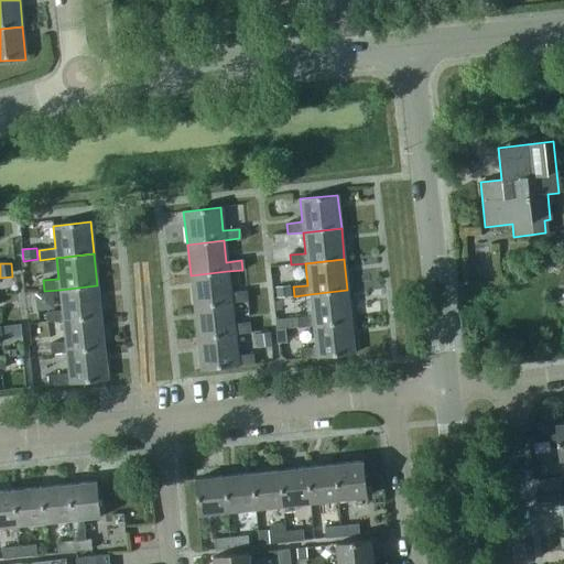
[(194,307),(231,303),(247,302),(246,292),(229,293),(227,271),(191,275),(194,307)]
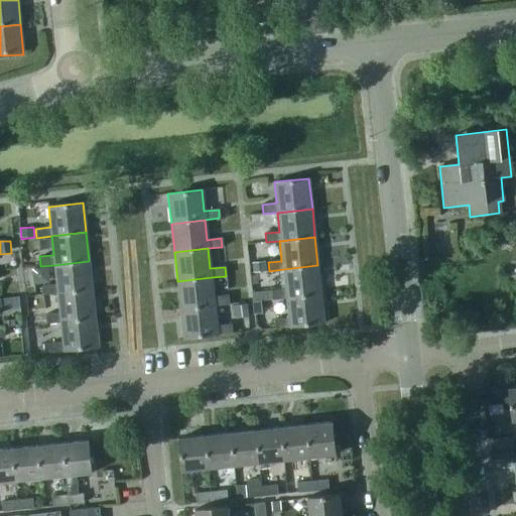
[(91,289),(89,261),(54,265),(56,284),(42,285),(43,294),(57,293),(91,289)]
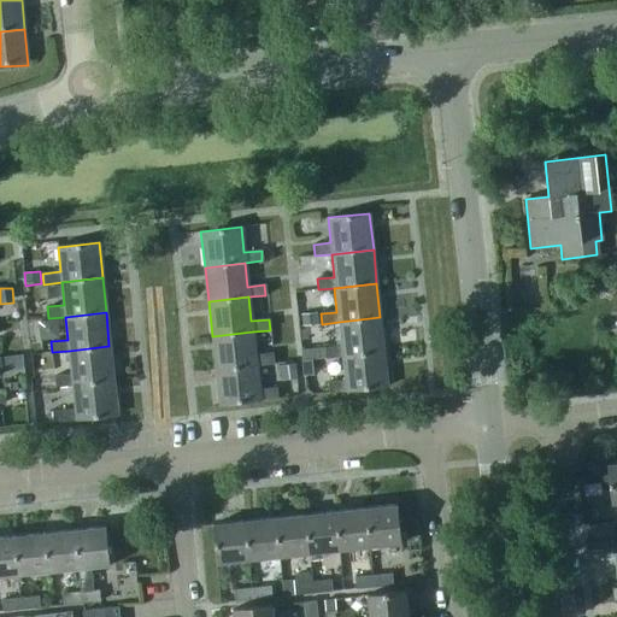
[(303,325),(318,324),(317,312),(301,313),(303,325)]
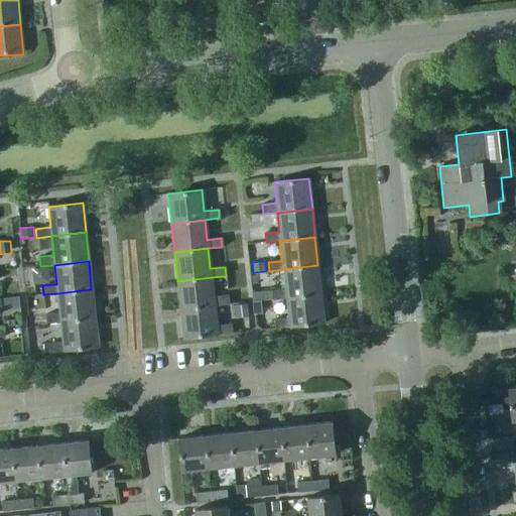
[(272,300),(286,299),(320,295),(317,265),(283,269),(285,289),(271,290),(272,300)]
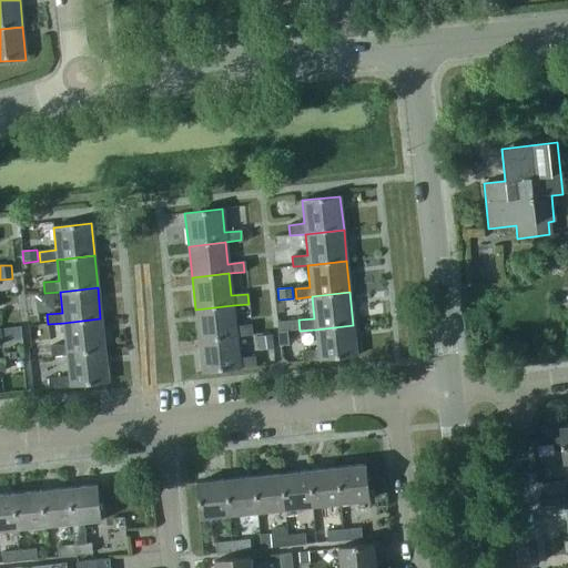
[(199,342),(235,337),(252,335),(251,326),(235,327),(233,305),(195,310),(199,342)]
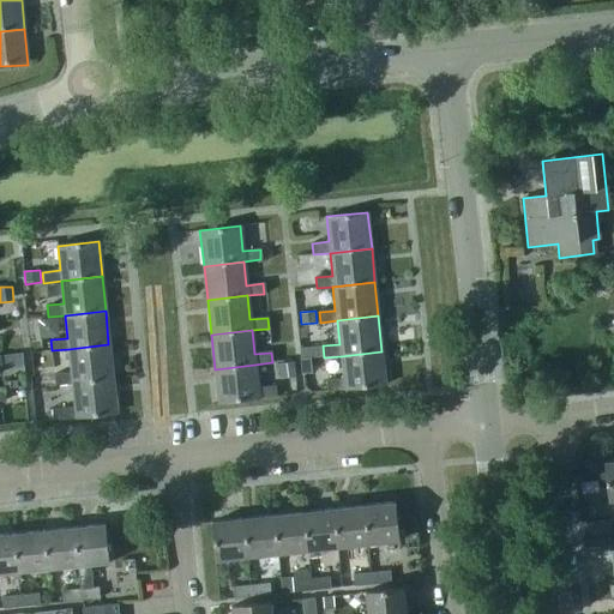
[(55,385),(72,383),(112,379),(108,344),(68,349),(71,372),(54,374),(55,385)]
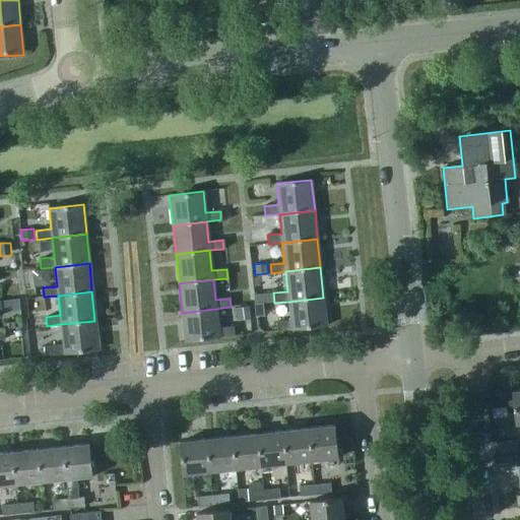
[(255,305),(274,303),(273,293),(254,295),(255,305)]
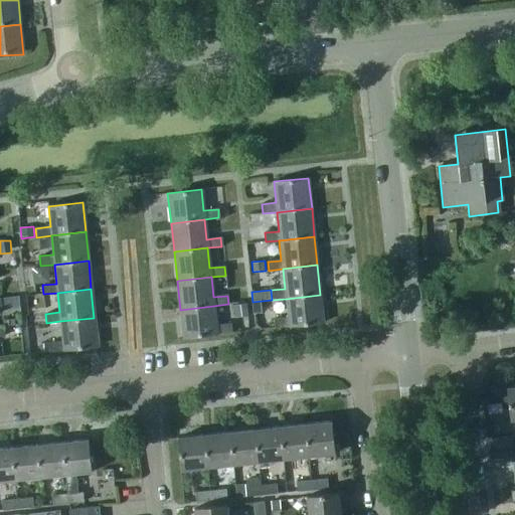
[(323,324),(320,295),(286,299),(288,318),(274,319),(275,329),(323,324)]
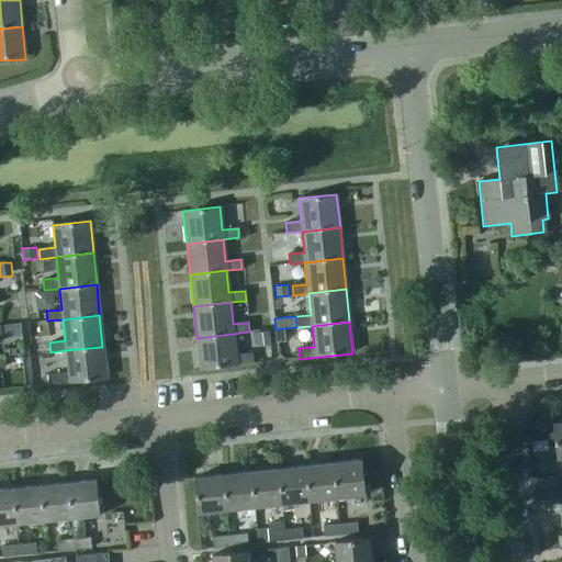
[(2,338),(22,336),(20,323),(0,325),(1,327),(2,338)]
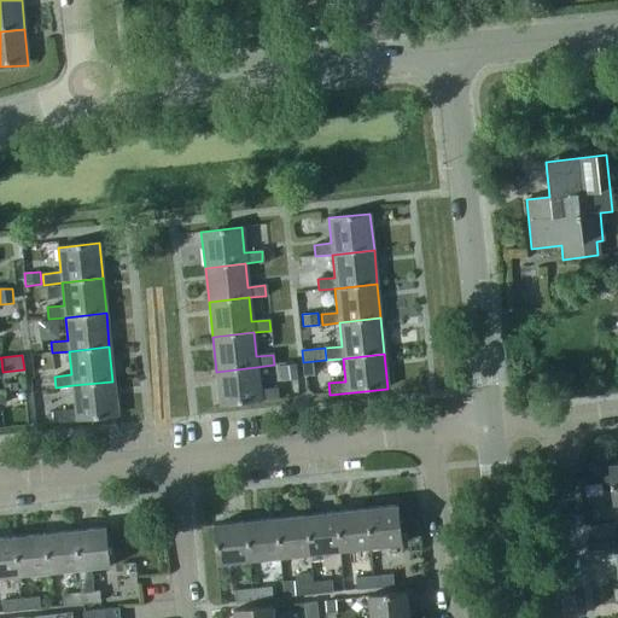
[(281,382),(297,380),(296,365),(280,366),(281,382)]
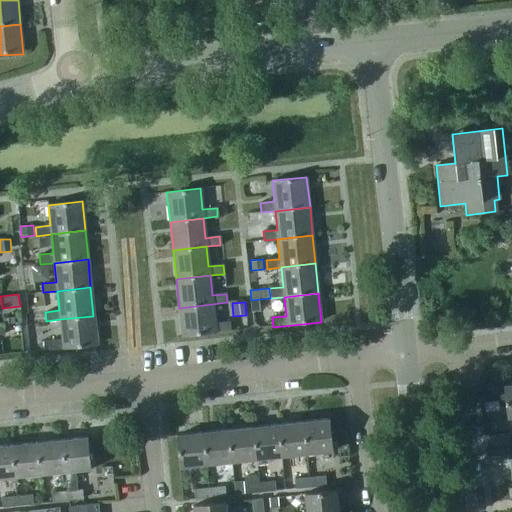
[(212,304),(179,308),(182,337),(230,332),(229,322),(215,324),(212,304)]
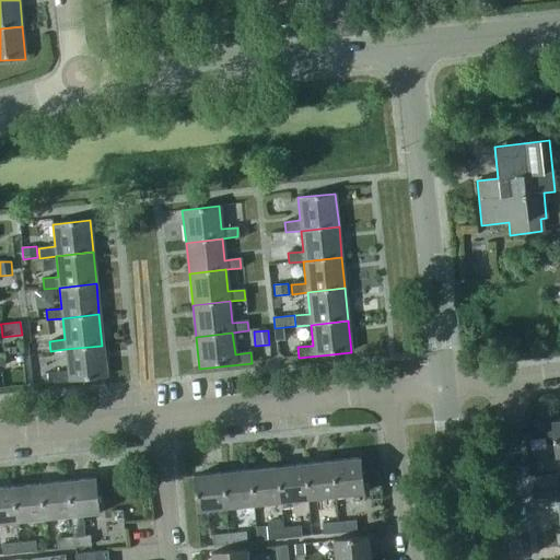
[(102,346),(66,349),(68,371),(53,373),(54,384),(106,378),(102,346)]
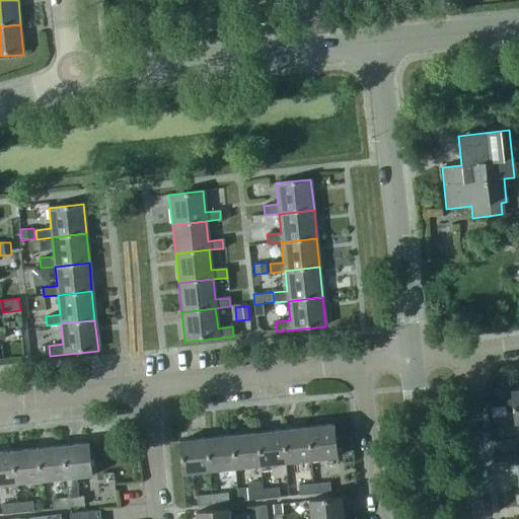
[(334,425),(307,428),(310,460),(337,457),(334,425)]
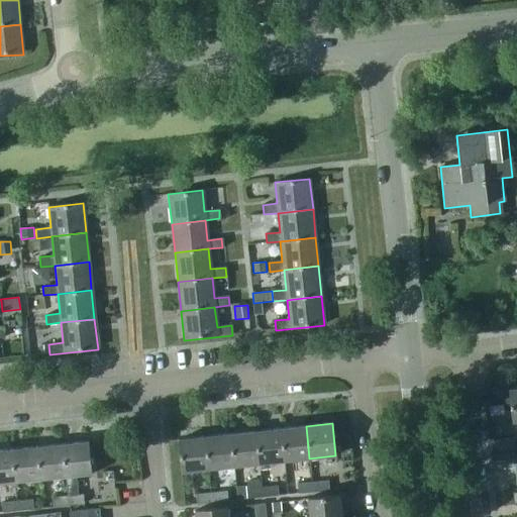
[(284,461),(309,458),(306,426),(281,428),(284,461)]
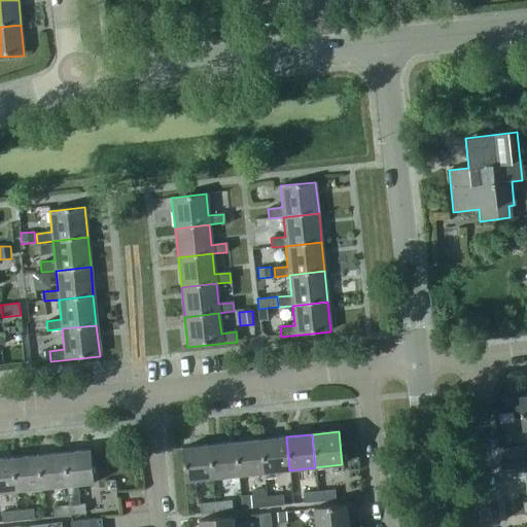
[(286,436),(260,440),(264,472),(289,470),(286,436)]
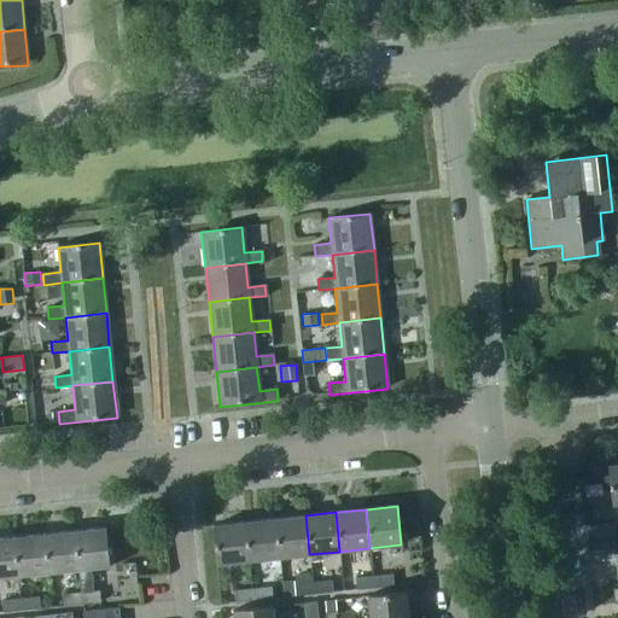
[(305,516),(275,519),(279,558),(309,554),(305,516)]
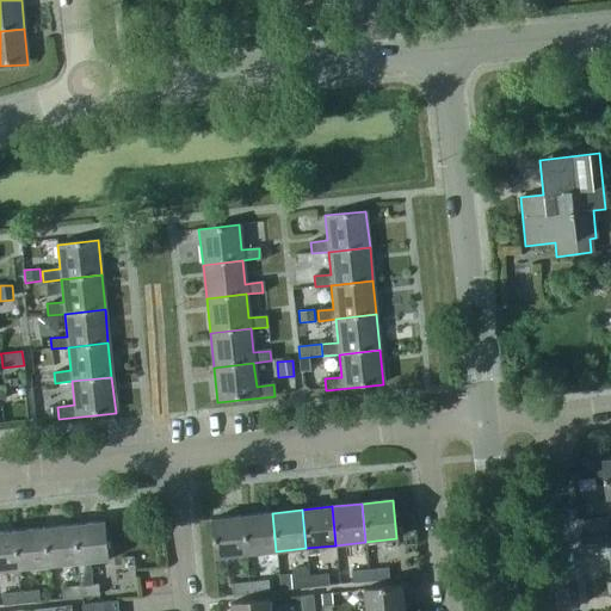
[(272,513),(242,516),(246,555),(276,551),(272,513)]
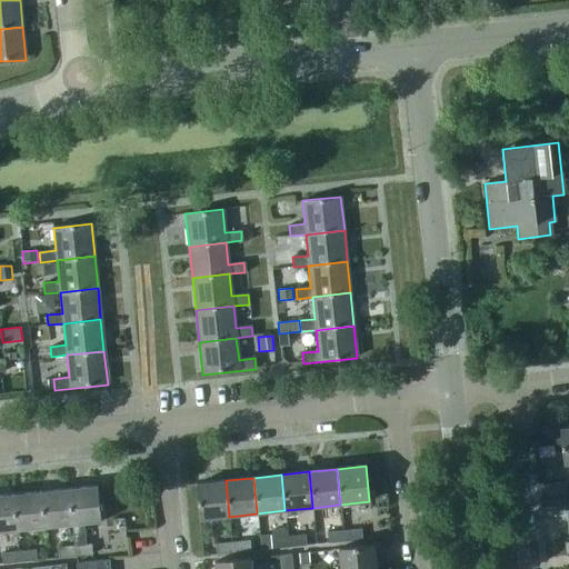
[(229,517),(226,480),(197,483),(200,519),(229,517)]
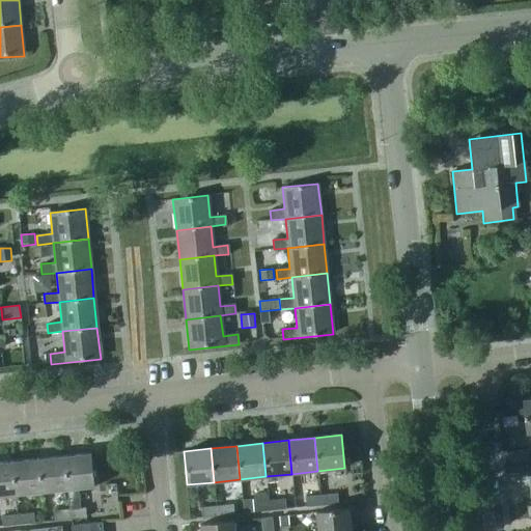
[(67,492),(70,509),(81,508),(79,491),(94,488),(91,454),(64,457),(67,492)]
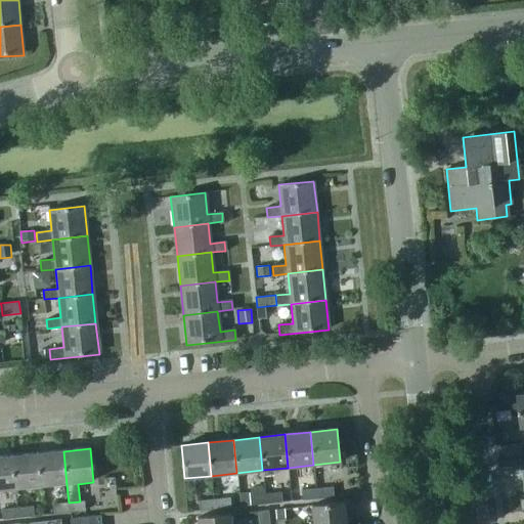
[(41,488),(67,485),(63,451),(38,454),(41,488)]
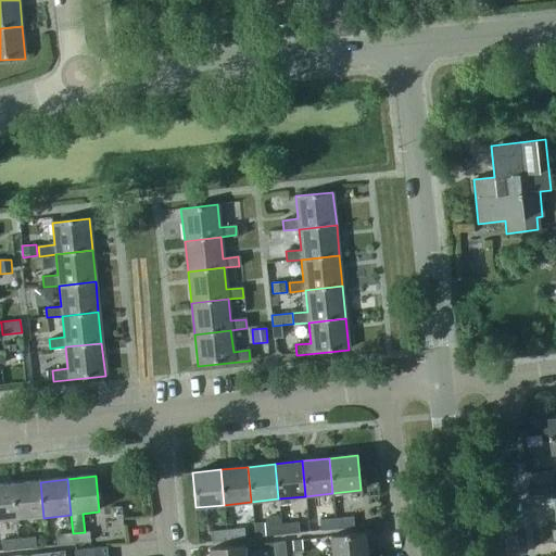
[(40,482),(13,484),(16,520),(43,518),(40,482)]
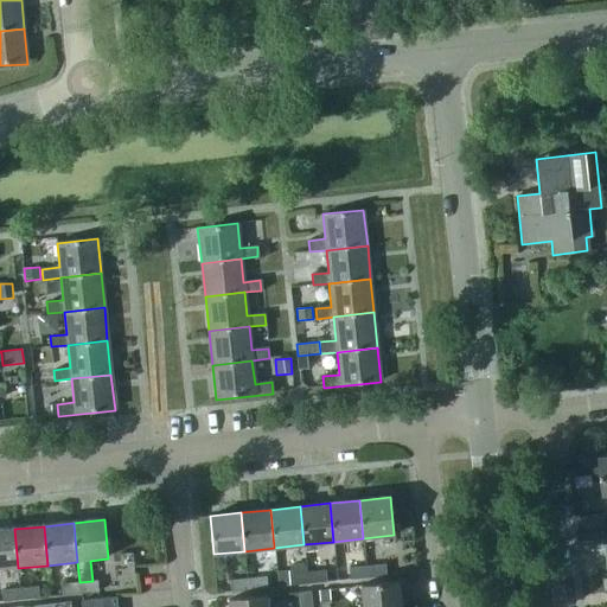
[(14,529),(0,530),(0,569),(18,568),(14,529)]
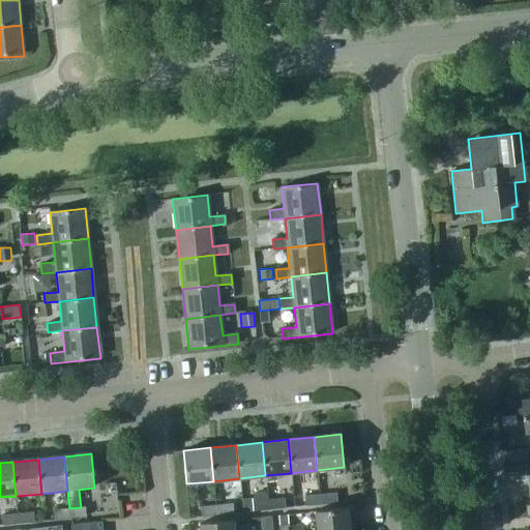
[(336,494),(320,495),(321,504),(337,503),(336,494)]
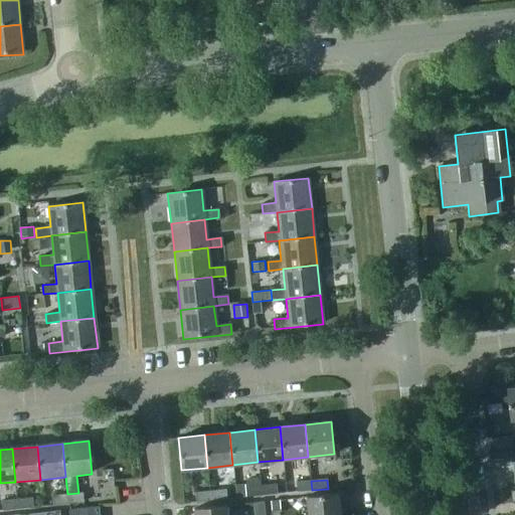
[(297,491),(312,490),(311,481),(296,483),(297,491)]
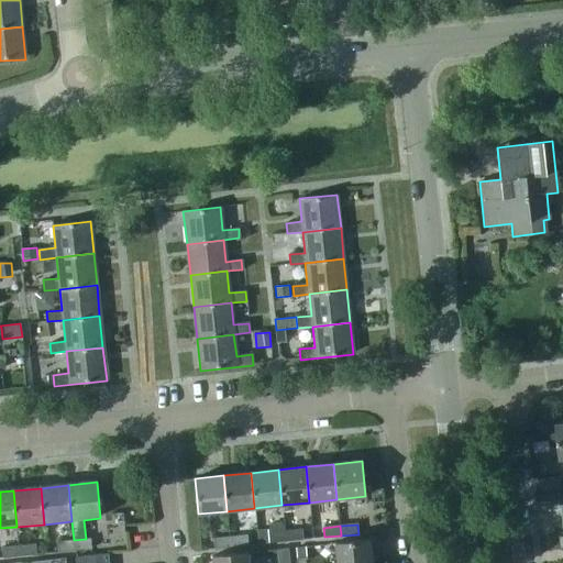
[(301,530),(285,531),(286,541),(301,539),(301,530)]
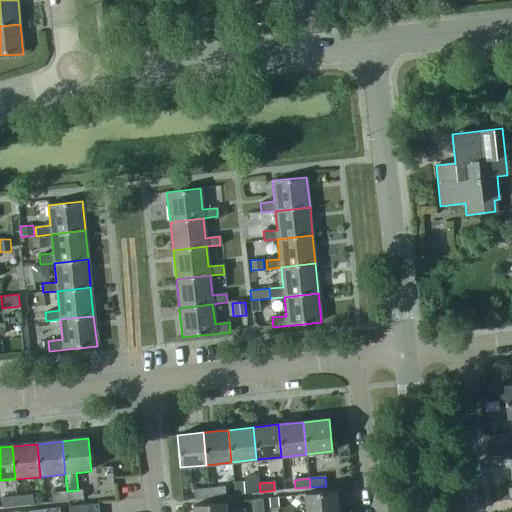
[(260,492),(259,483),(244,485),(245,493),(260,492)]
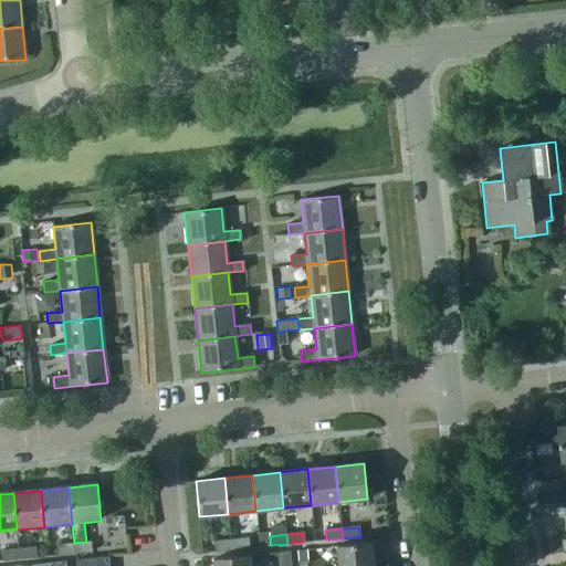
[(248,538),(231,540),(232,549),(249,547),(248,538)]
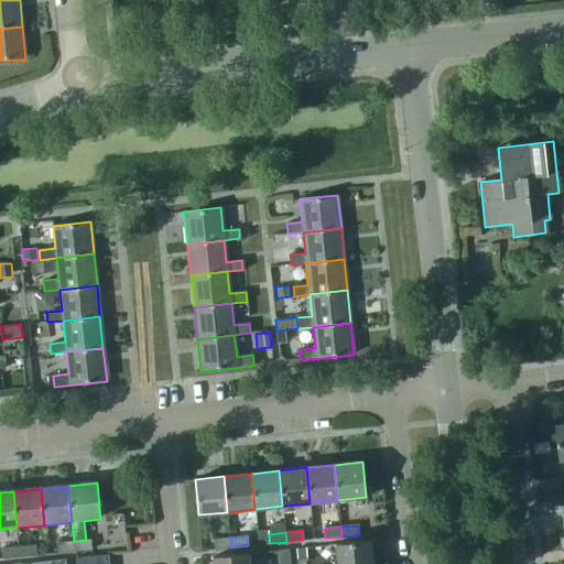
[(231,548),(230,538),(213,540),(214,549),(231,548)]
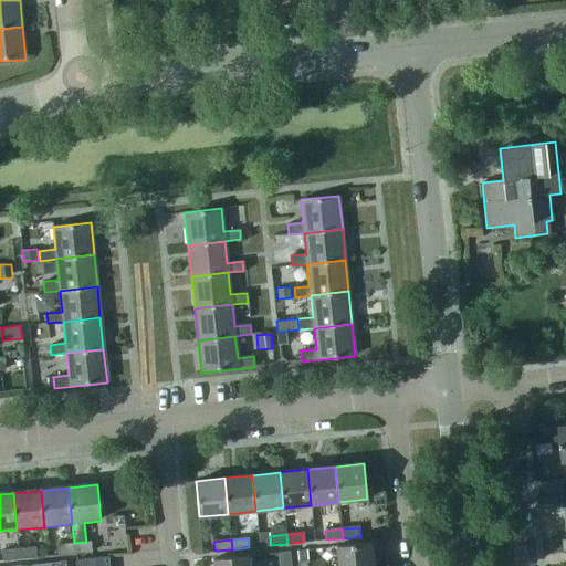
[(90,541),(86,542),(74,543),(75,554),(91,553),(90,541)]
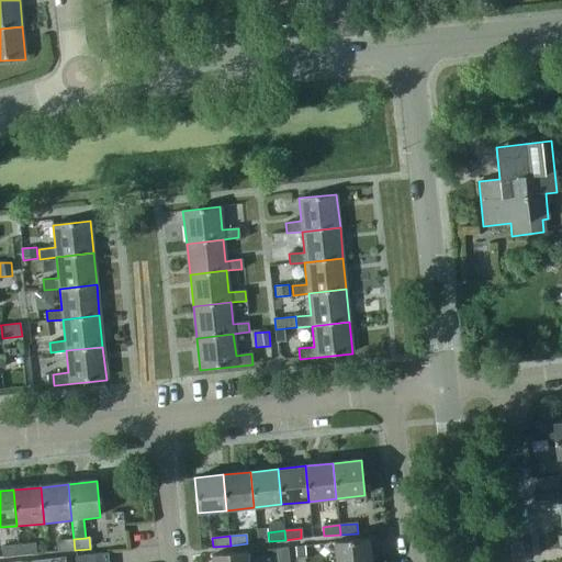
[(335,542),(336,561),(370,561),(369,538),(335,542)]
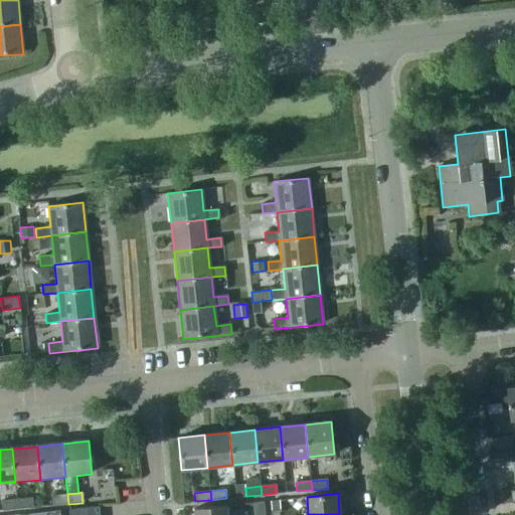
[(68,504),(67,494),(50,495),(51,506),(68,504)]
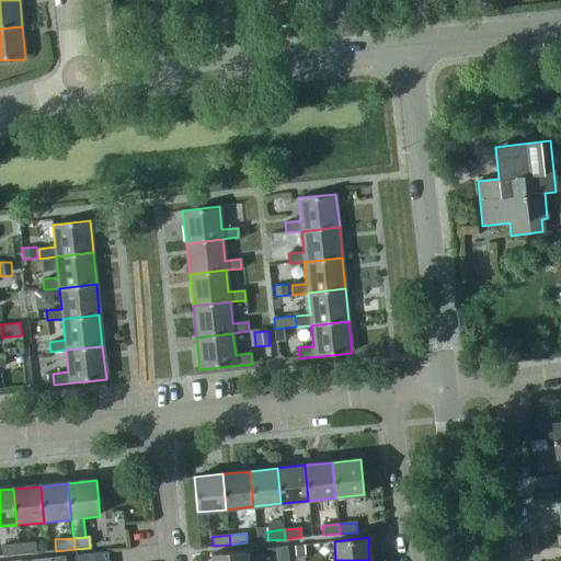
[(35,545),(19,546),(20,556),(35,553),(35,545)]
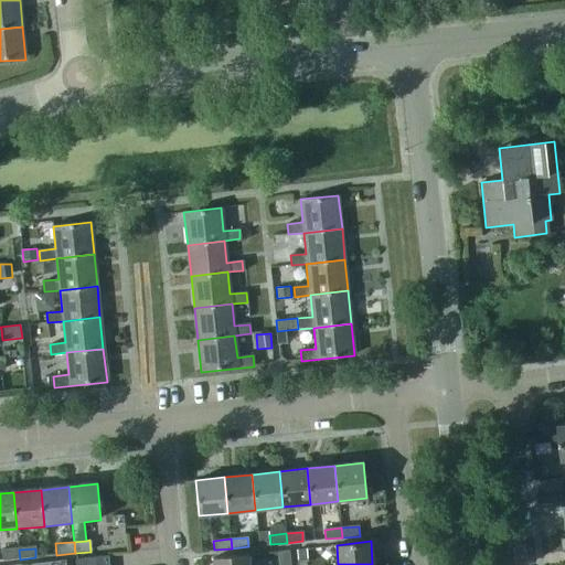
[(20,560),(19,550),(2,552),(3,561),(20,560)]
